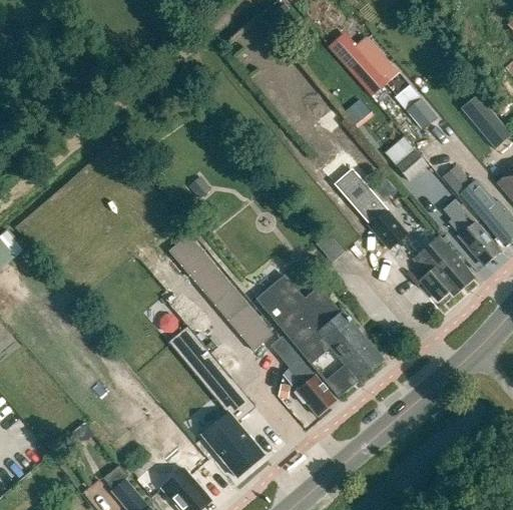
[(343,34),(326,49),(369,97),(386,82),(343,34)]
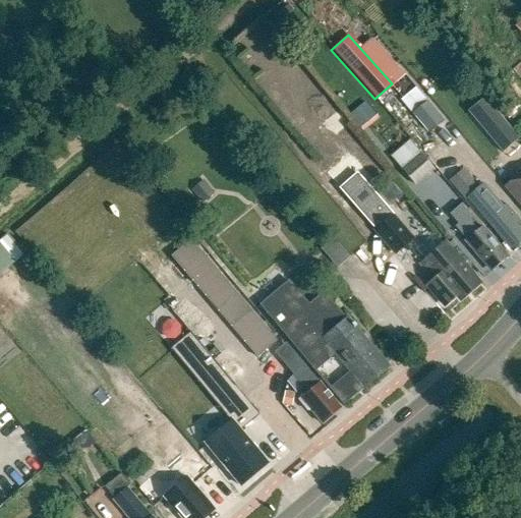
[(413,112),(428,132),(445,119),(428,100),(413,112)]
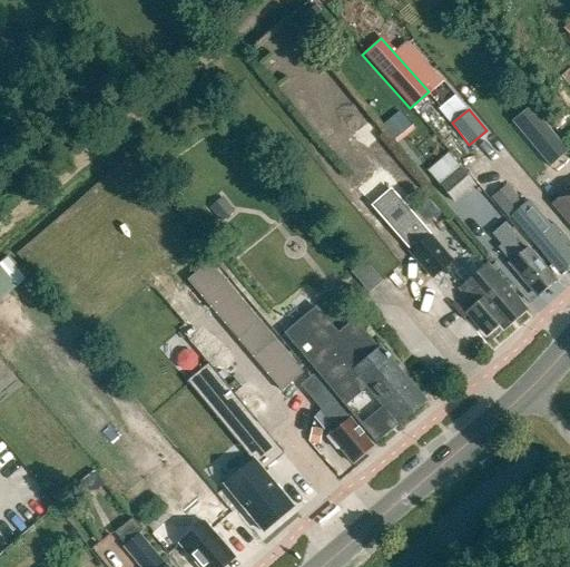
[(397,134),(406,127),(394,113),(386,120),(397,134)]
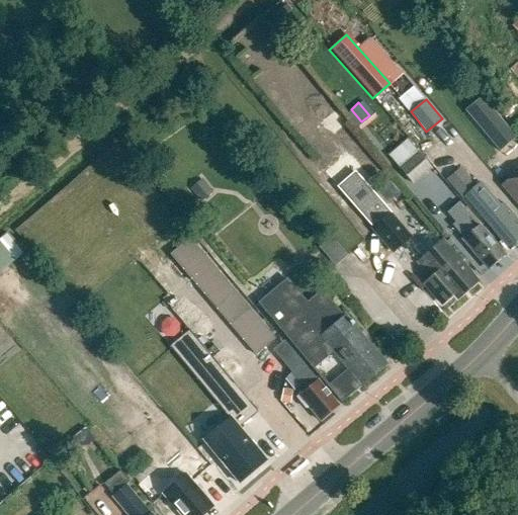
[(489,104),(473,117),(500,149),(515,136),(489,104)]
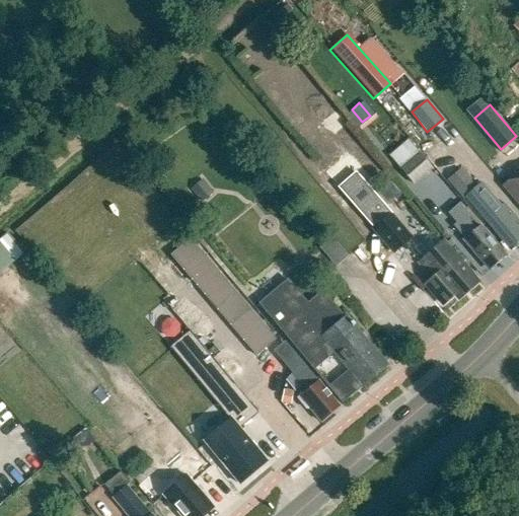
[(405,135),(385,151),(395,162),(415,147),(405,135)]
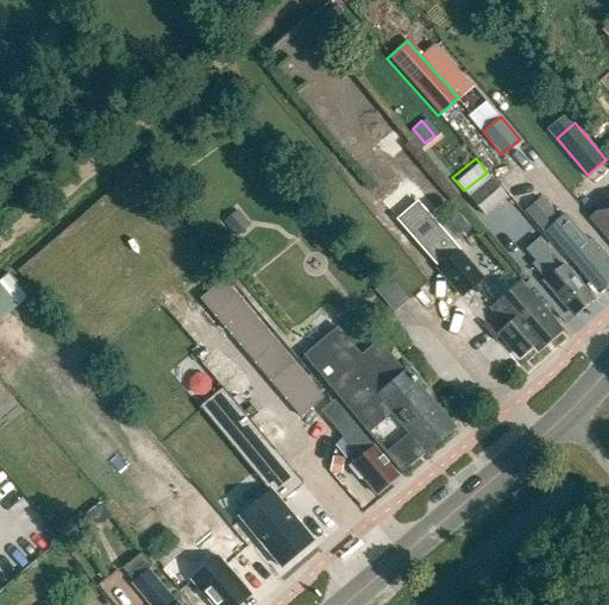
[(468,189),(483,208),(507,189),(490,170),(468,189)]
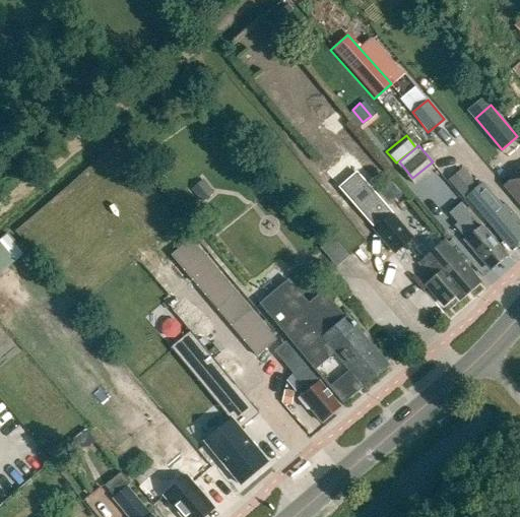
[(462,157),(444,173),(466,198),(478,187),(468,175),(473,171),(462,157)]
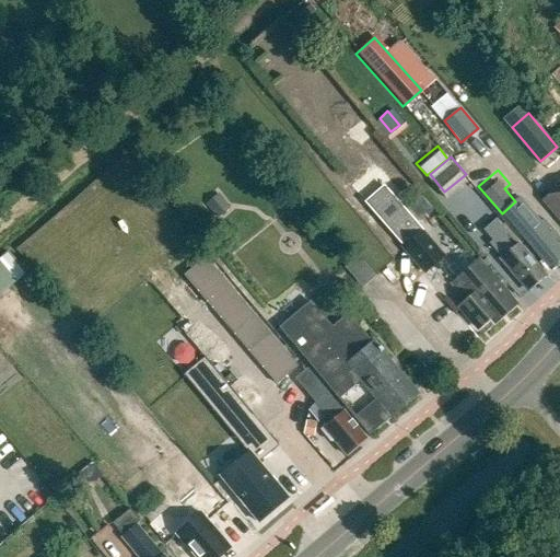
[(541,198),(559,219),(559,182),(556,186),(541,198)]
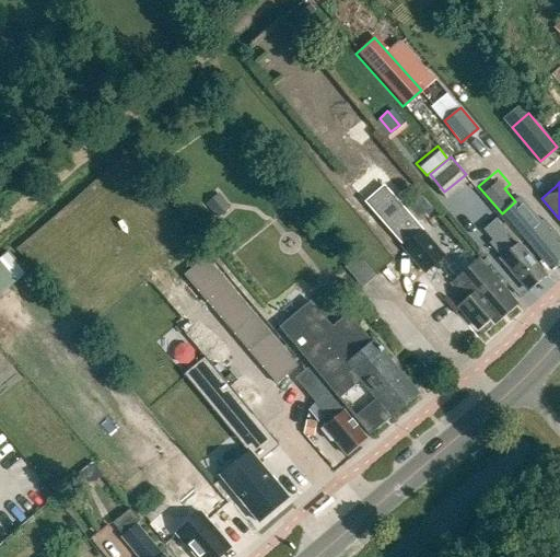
[(218,216),(231,205),(220,190),(207,201),(218,216)]
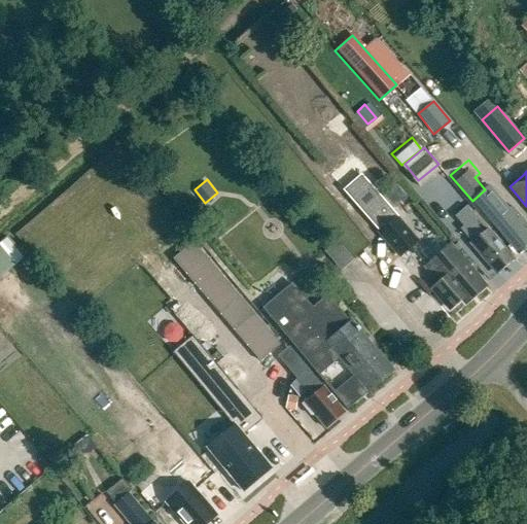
[(388,205),(403,193),(393,181),(379,195),(388,205)]
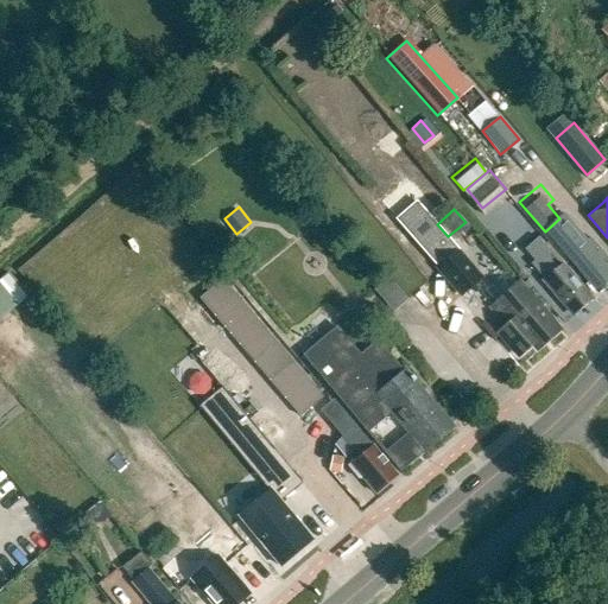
[(607,258),(589,236),(586,239),(568,217),(550,231),(569,253),(568,254),(599,292),(607,284),(607,258)]
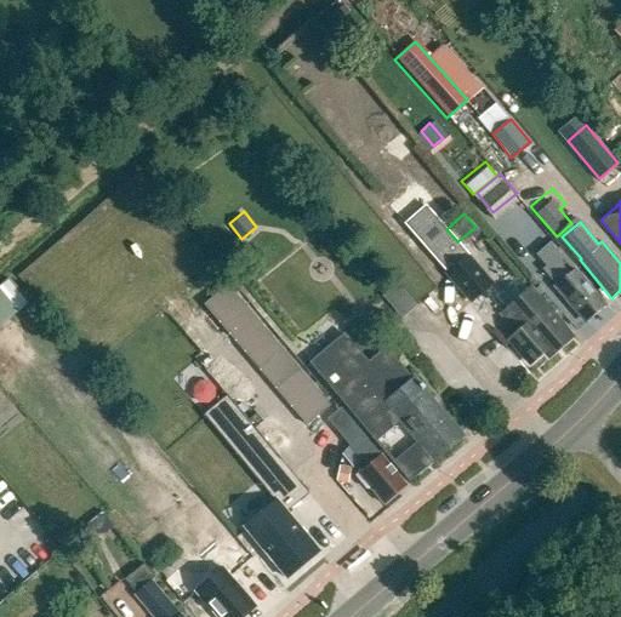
[(571,301),(587,319),(604,304),(585,283),(586,281),(574,267),(568,272),(562,264),(567,260),(550,241),(536,252),(547,264),(543,267),(556,281),(554,284),(570,302),(571,301)]
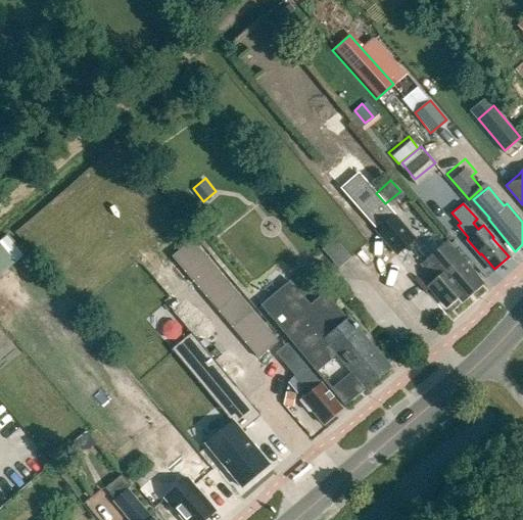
[(392,213),(376,228),(397,252),(414,238),(392,213)]
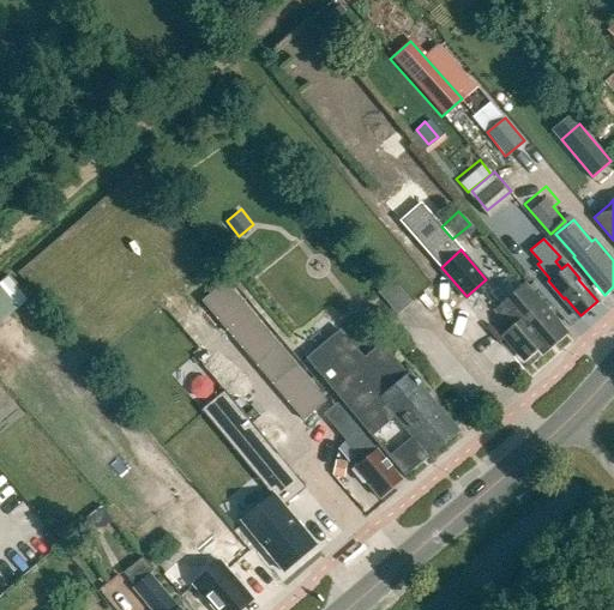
[(0,318),(28,294),(8,272),(0,279),(0,318)]
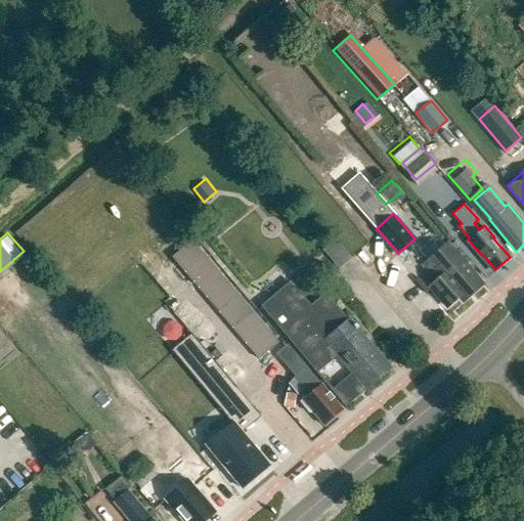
[(172,256),(259,357),(278,341),(191,240),(172,256)]
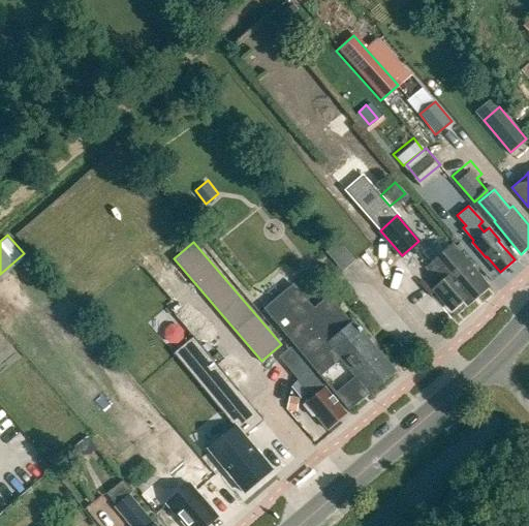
[(468,303),(488,285),(452,244),(442,252),(428,266),(441,281),(434,287),(452,308),(464,298),(468,303)]
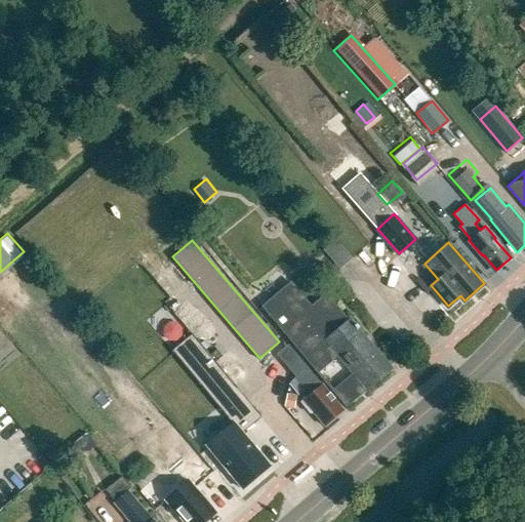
[(266,277),(272,286),(285,278),(279,269),(266,277)]
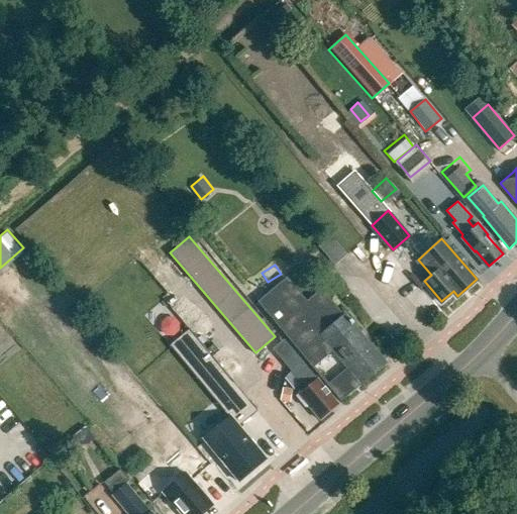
[(281,280),(257,300),(316,370),(340,399),(353,389),(386,362),(344,312),(342,313),(321,287),(301,304),(281,280)]
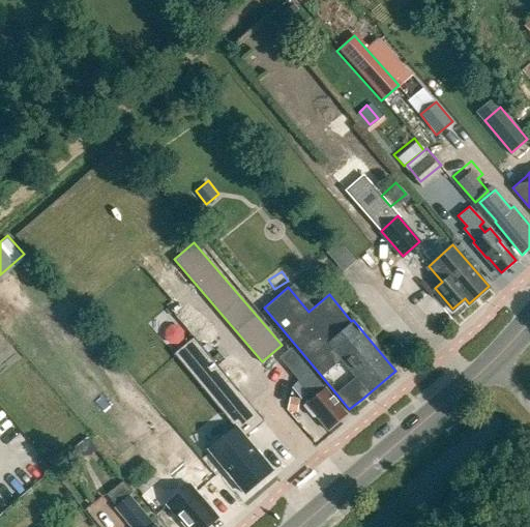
[(235,427),(208,448),(228,472),(244,492),(260,480),(272,469),(258,451),(244,436),(264,419),(239,390),(194,335),(173,352),(201,385),(235,427)]
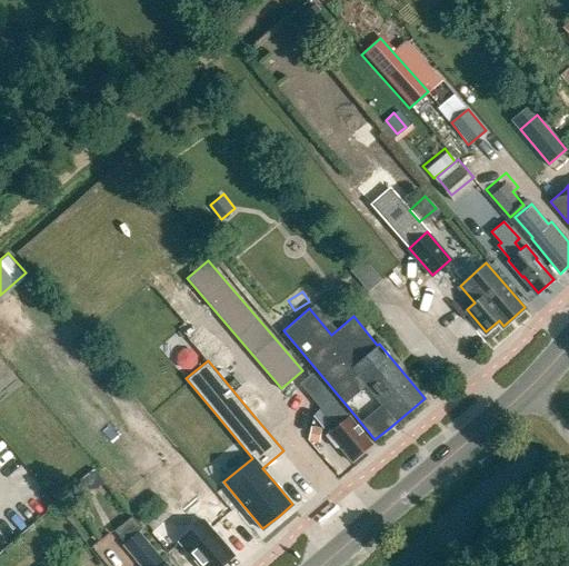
[(312,373),(300,383),(337,426),(326,435),(336,446),(339,446),(351,460),(371,443),(349,415),(347,413),(312,373)]
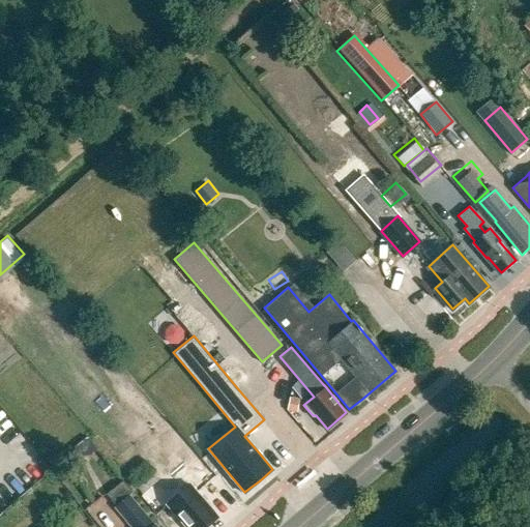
[(198,526),(208,526),(227,513),(199,479),(175,499),(198,526)]
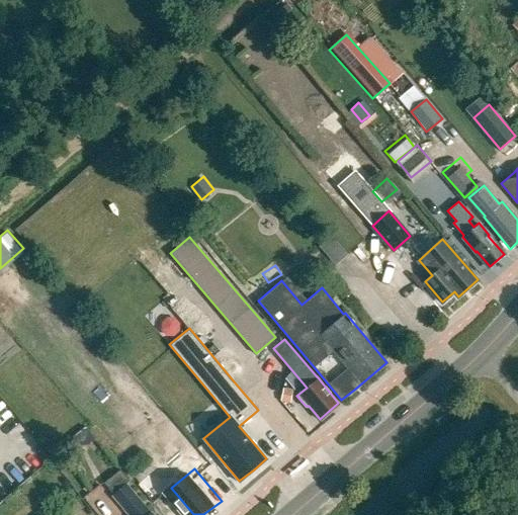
[(154,514),(151,511),(151,512),(125,483),(119,474),(106,485),(113,493),(112,494),(130,514),(154,514)]
